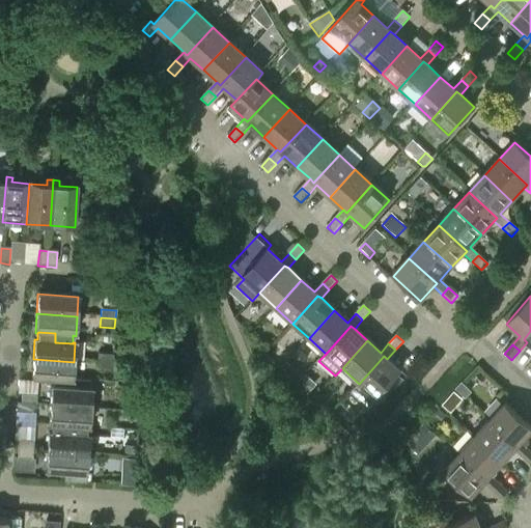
[(274,360),(279,354),(273,348),(267,355),(274,360)]
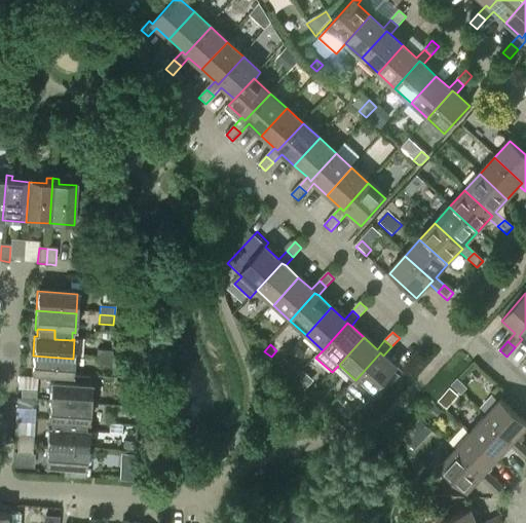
[(112,362),(112,361),(113,352),(97,351),(97,361),(112,362)]
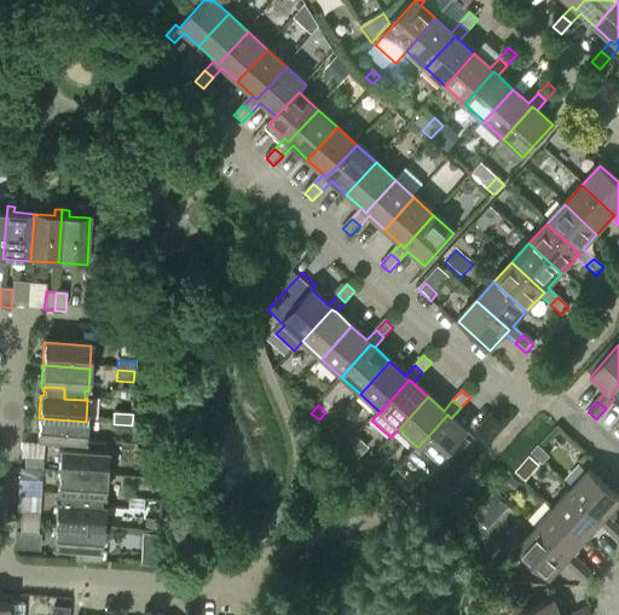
[(468,433),(451,418),(447,415),(418,447),(439,465),(468,433)]
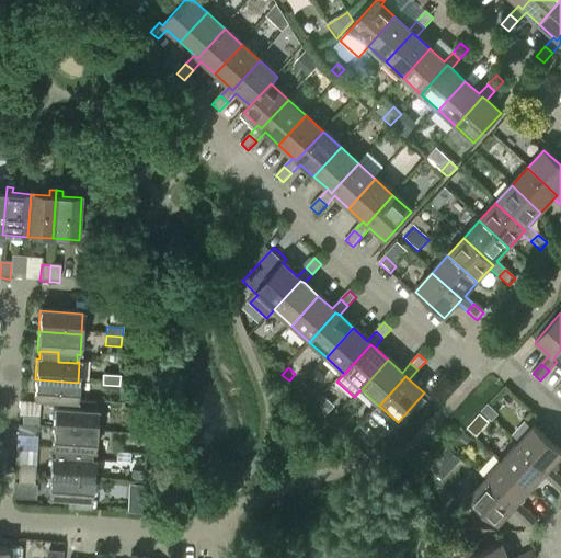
[(76,401),(77,401),(78,383),(35,379),(34,400),(58,402),(57,409),(57,410),(76,411),(76,401)]
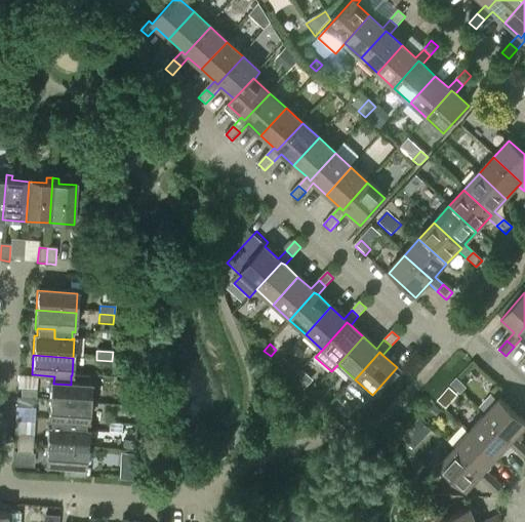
[(111,369),(112,361),(96,360),(95,368),(111,369)]
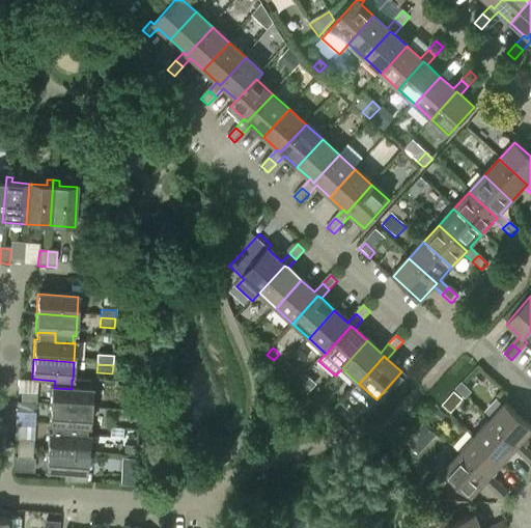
[(90,382),(73,380),(72,380),(72,389),(54,388),(54,387),(51,387),(50,407),(90,410),(91,390),(89,390),(90,382)]
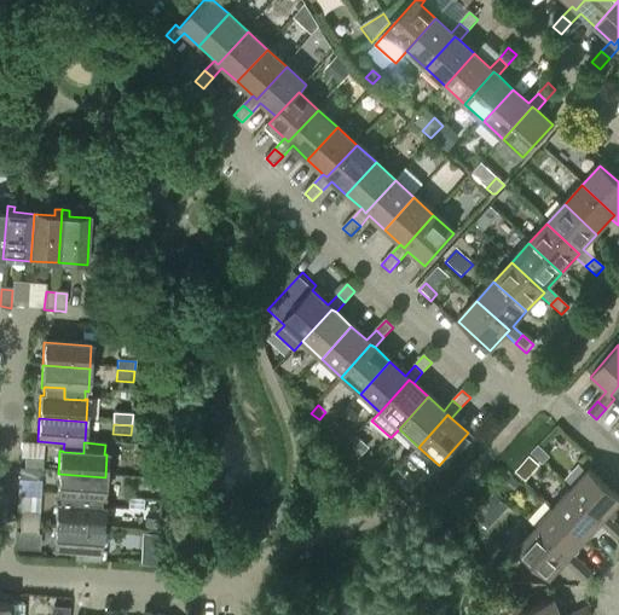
[(548,463),(547,456),(539,448),(532,456),(543,466),(548,463)]
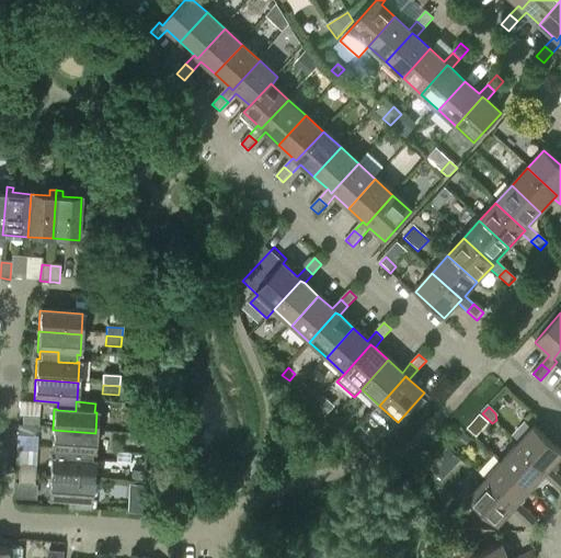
[(318,424),(324,418),(315,409),(309,416),(318,424)]
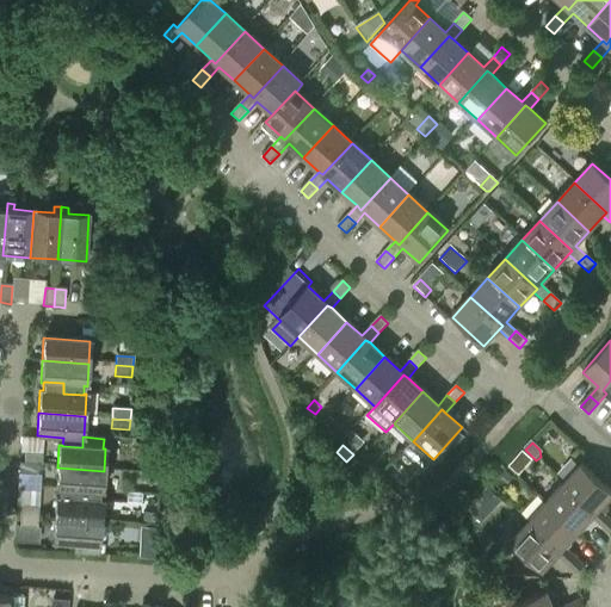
[(24,465),(37,466),(41,466),(42,456),(24,454),(24,464),(24,465)]
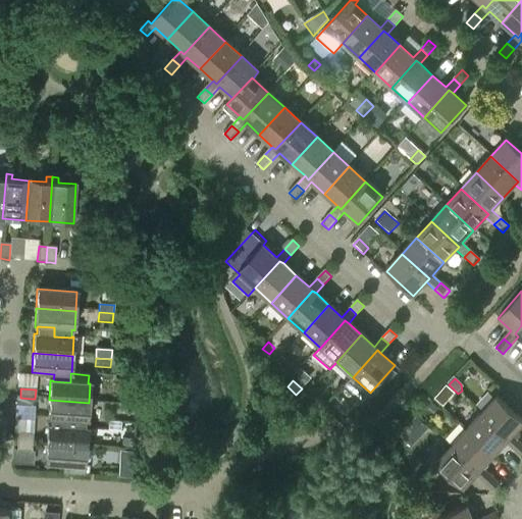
[(448,403),(439,396),(438,395),(434,400),(444,408),(448,403)]
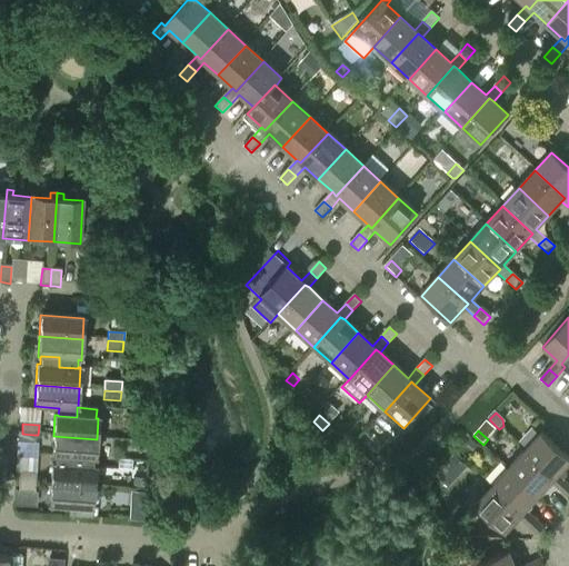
[(33,444),(35,435),(22,434),(22,433),(18,433),(17,443),(33,444)]
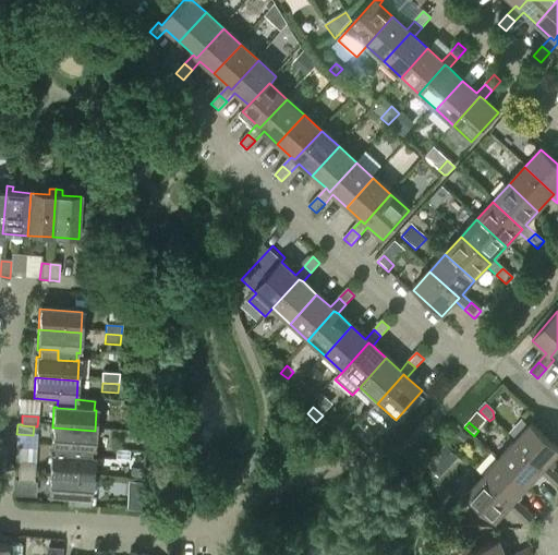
[(557,449),(531,425),(514,444),(544,470),(540,474),(549,482),(556,475),(552,471),(555,469),(554,461),(553,460),(557,454),(557,449)]
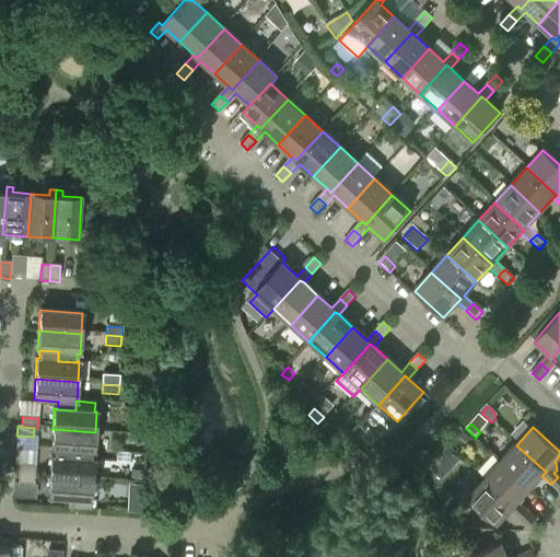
[(95,432),(53,429),(51,450),(54,450),(54,449),(72,450),(72,460),(91,461),(91,460),(91,452),(94,453),(95,432)]
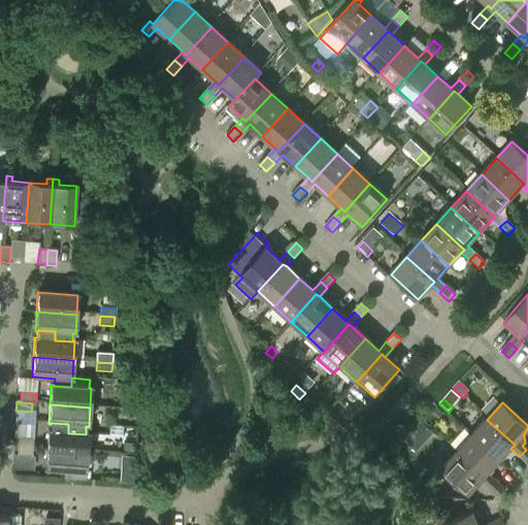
[(499,461),(510,449),(515,445),(487,420),(471,436),(499,461)]
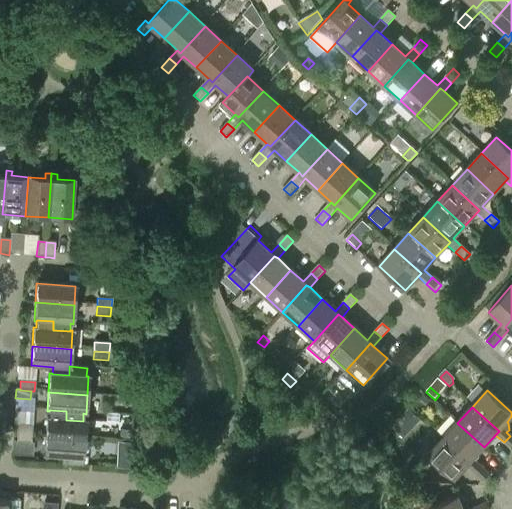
[(45,436),(84,439),(85,420),(83,420),(83,421),(66,420),(66,411),(49,410),(49,411),(49,417),(46,417),(45,436)]
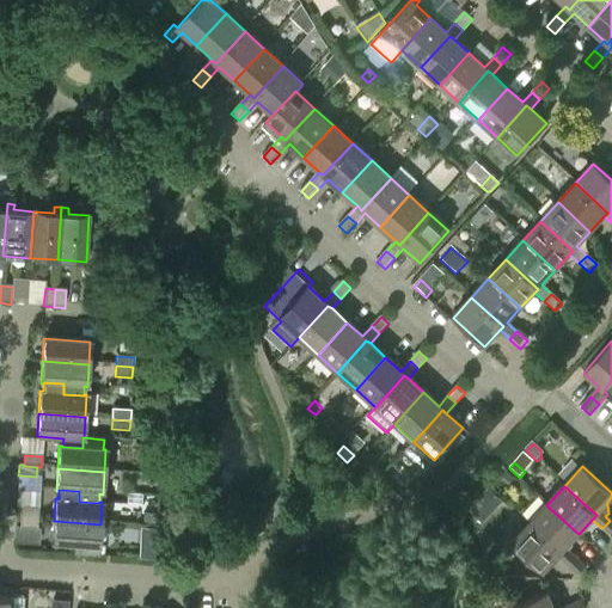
[(503,503),(489,490),(481,498),(482,498),(495,511),(503,503)]
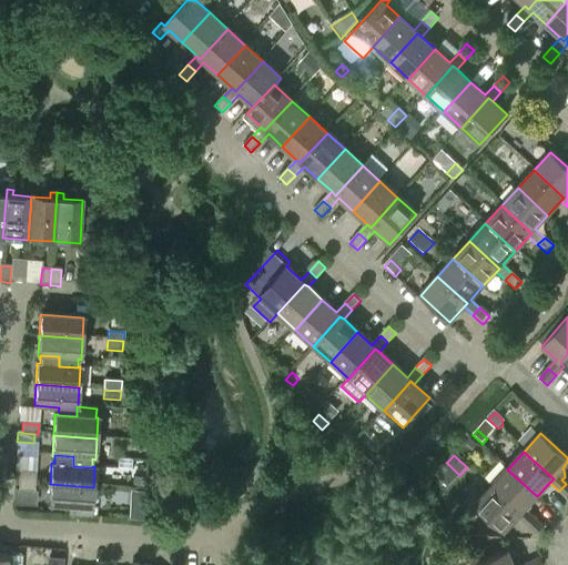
[(521,514),(524,511),(537,496),(507,470),(492,486),(521,514)]
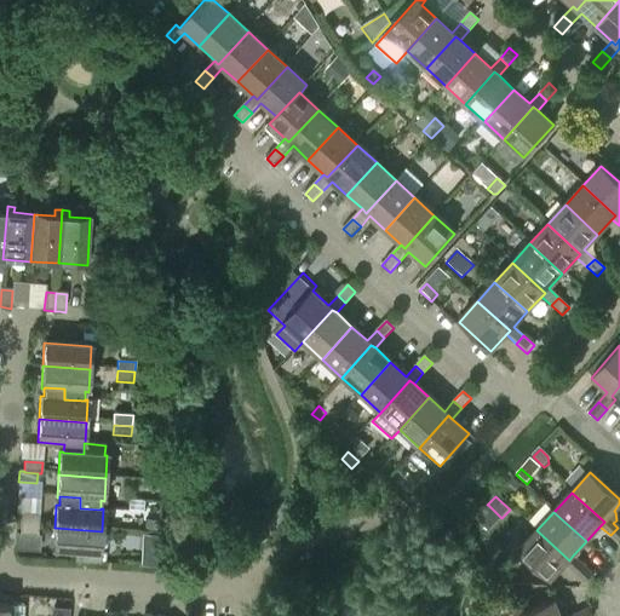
[(21,525),(38,527),(39,517),(21,516),(21,525)]
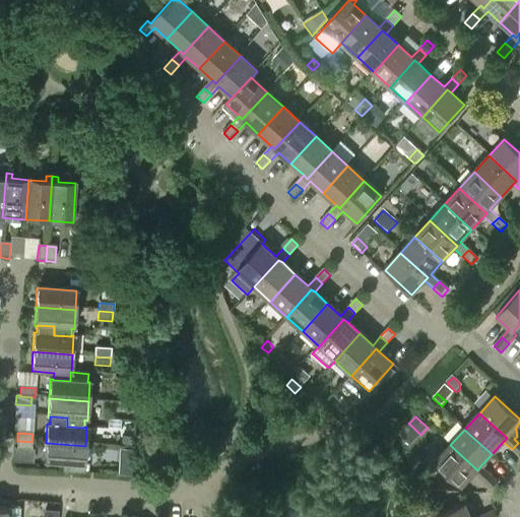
[(31,442),(17,441),(16,450),(31,450),(31,442)]
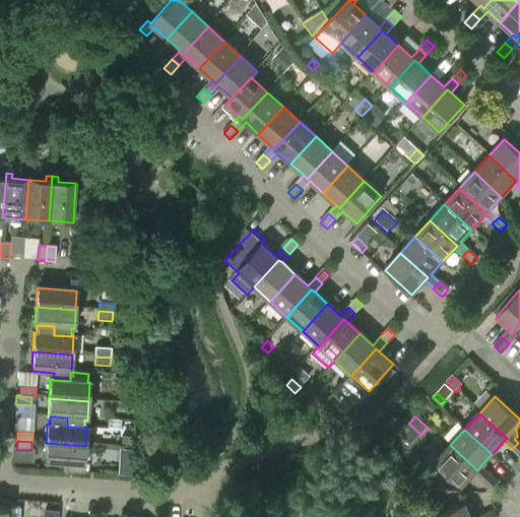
[(85,446),(46,443),(45,462),(63,463),(63,472),(83,473),(85,446)]
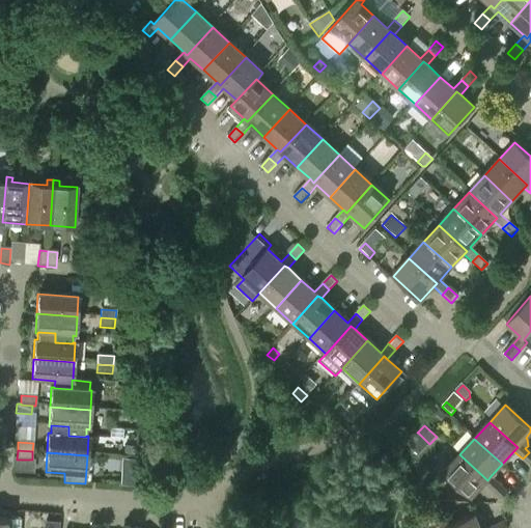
[(493,492),(499,485),(490,477),(487,480),(459,454),(443,472),(472,498),(483,484),(493,492)]
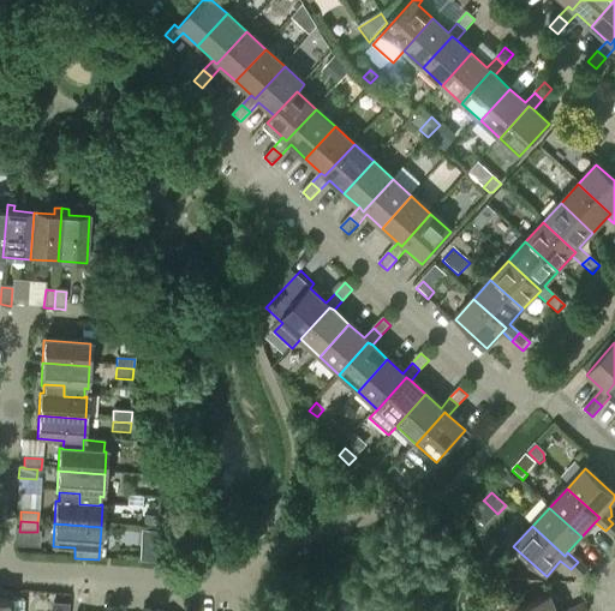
[(156,534),(143,533),(143,546),(155,546),(156,534)]
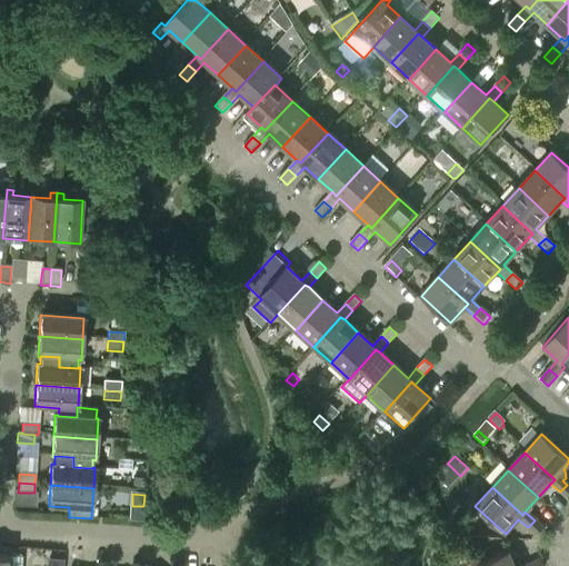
[(543,528),(535,520),(528,527),(537,536),(543,528)]
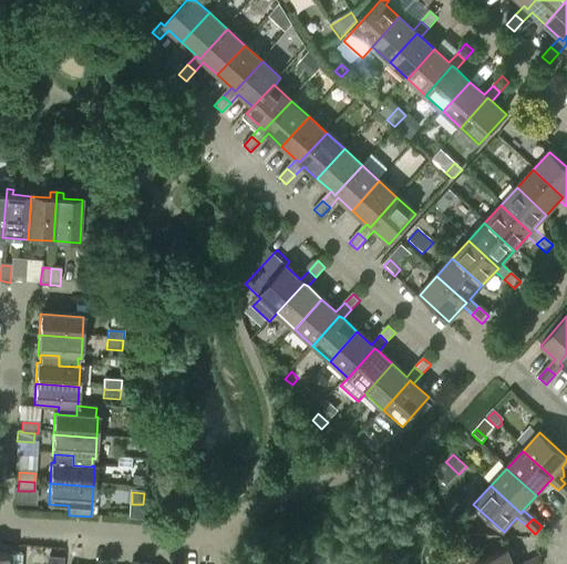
[(513,563),(507,550),(475,563),(513,563)]
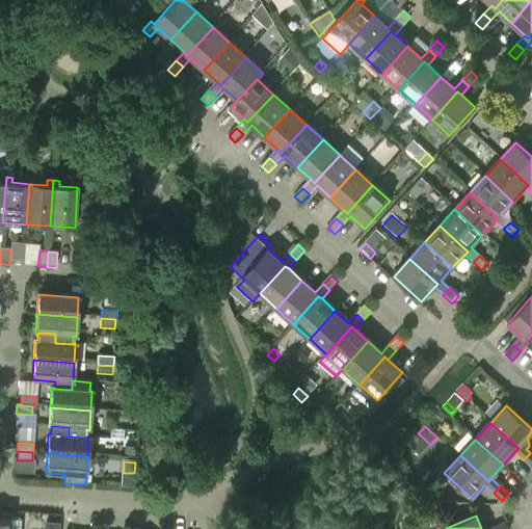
[(9,528),(10,521),(0,520),(0,528),(9,528)]
